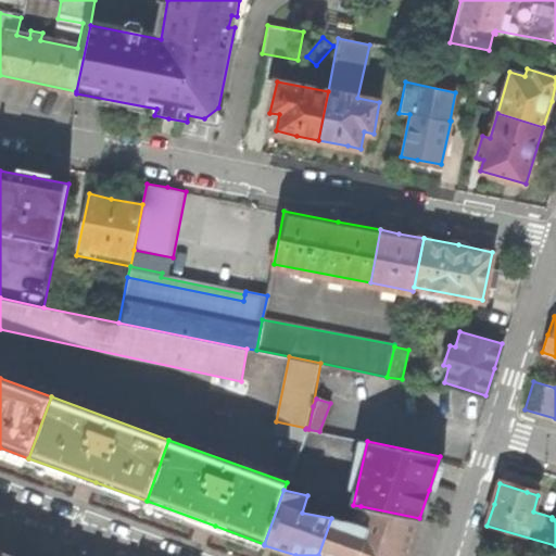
[(405,555),(419,518),(361,506),(355,523),(331,518),(318,555),(405,555)]
